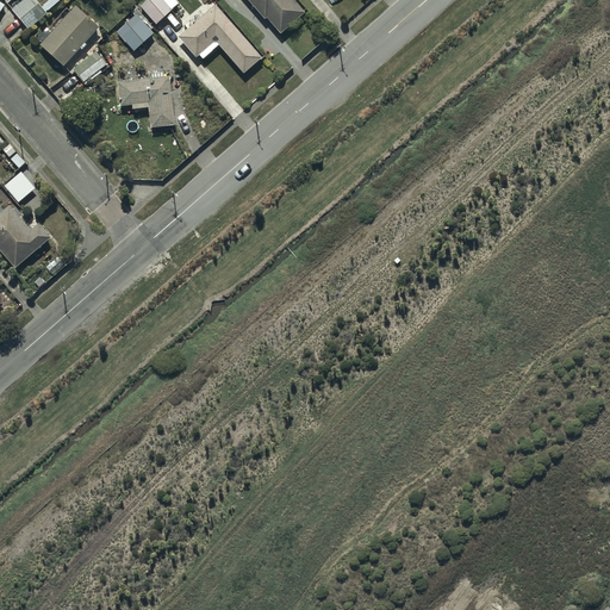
[(49,0),(42,7),(35,0),(24,0),(12,11),(27,30),(61,0),(49,0)]
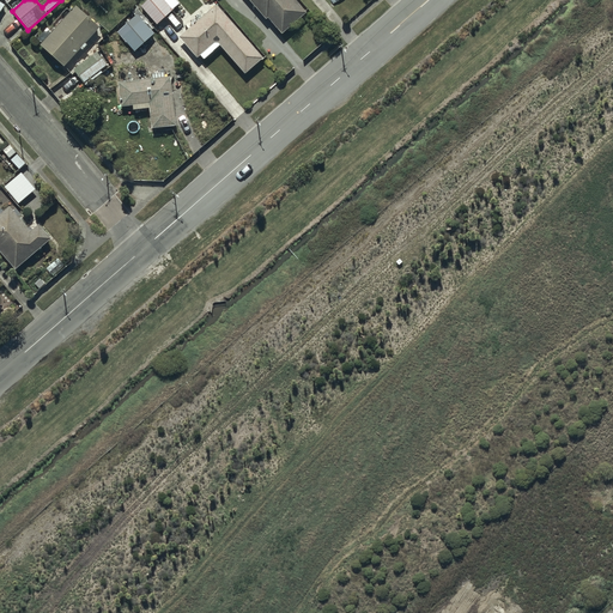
[(149,0),(140,7),(156,25),(178,6),(174,0),(149,0)]
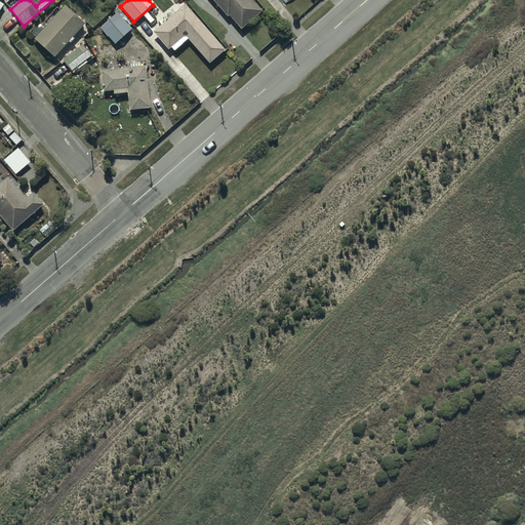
[(211,0),(227,17),(229,15),(241,30),(261,12),(251,0),(211,0)]
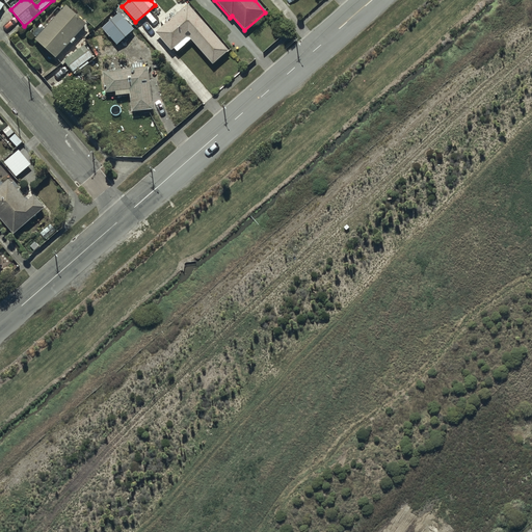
[(228,51),(187,5),(155,33),(170,51),(174,49),(177,52),(190,41),(212,65),(228,51)]
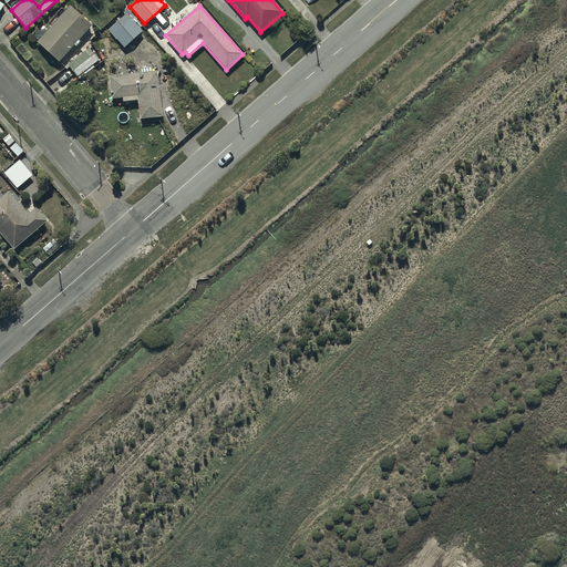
[(90,27),(69,7),(37,42),(58,62),(90,27)]
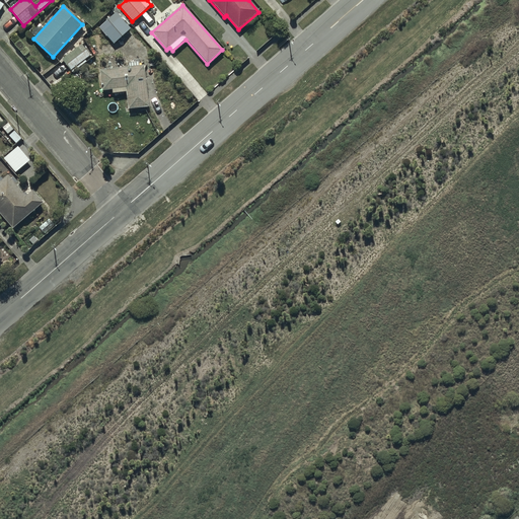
[(116,12),(98,27),(114,45),(131,30),(116,12)]
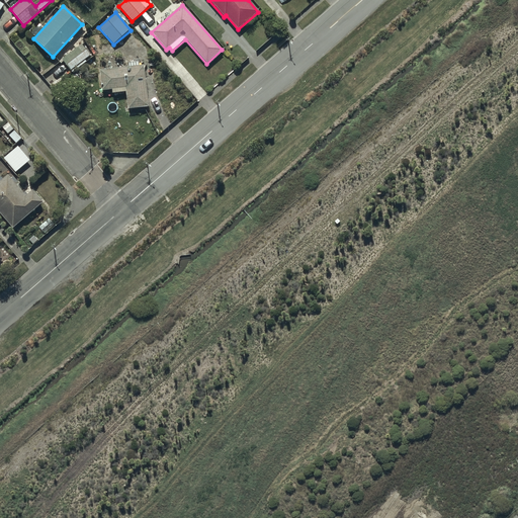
[(81,45),(62,60),(72,73),(86,63),(84,60),(90,56),(81,45)]
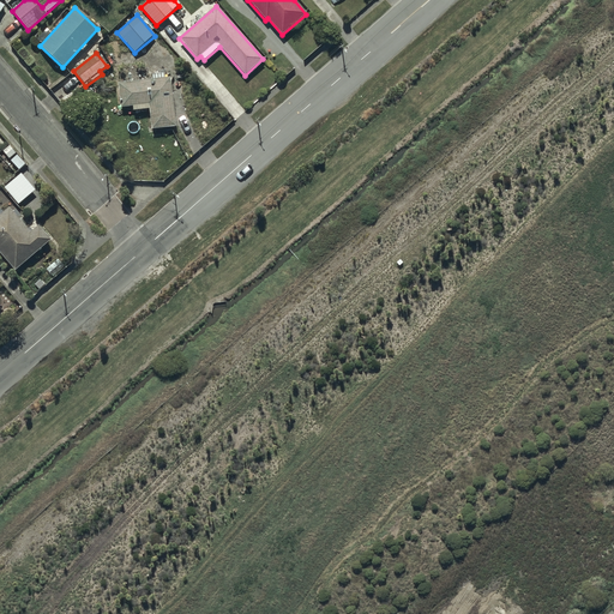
[(175,126),(169,78),(164,78),(163,73),(150,74),(150,80),(116,84),(120,107),(132,106),(133,110),(149,109),(151,130),(175,126)]
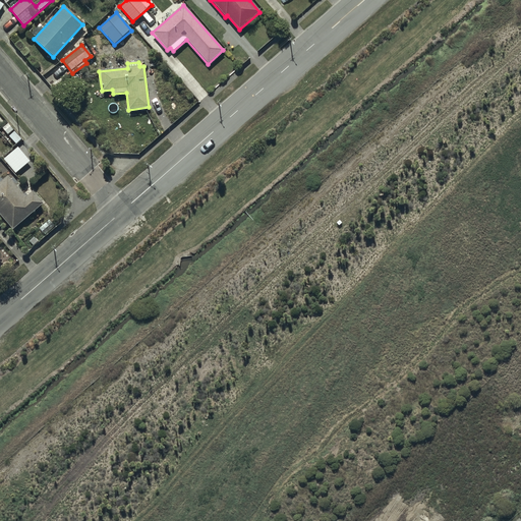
[(3,160),(14,174),(29,162),(17,148),(3,160)]
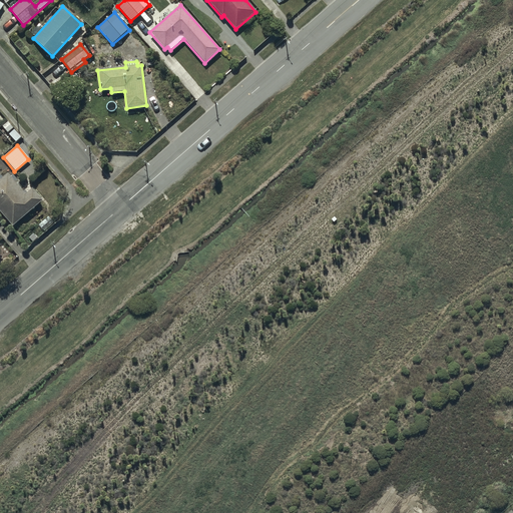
[(7,173),(0,178),(0,212),(11,226),(42,200),(32,188),(25,194),(7,173)]
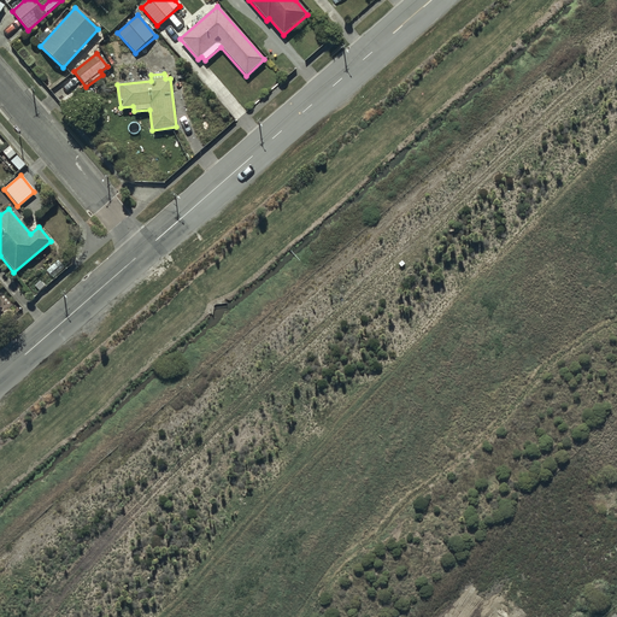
All buildings are outlined.
